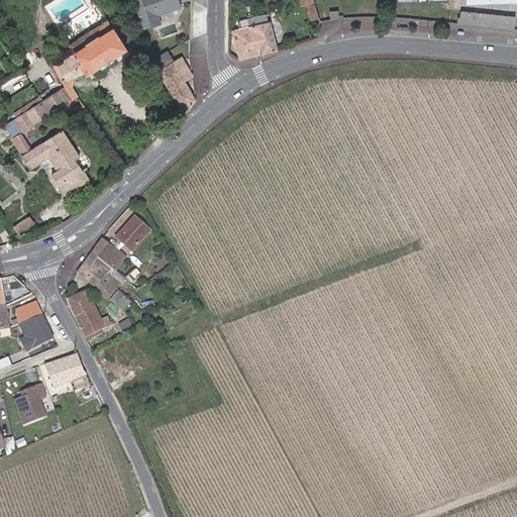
[(141,0),(151,27),(160,25),(157,16),(179,8),(176,0),(141,0)]
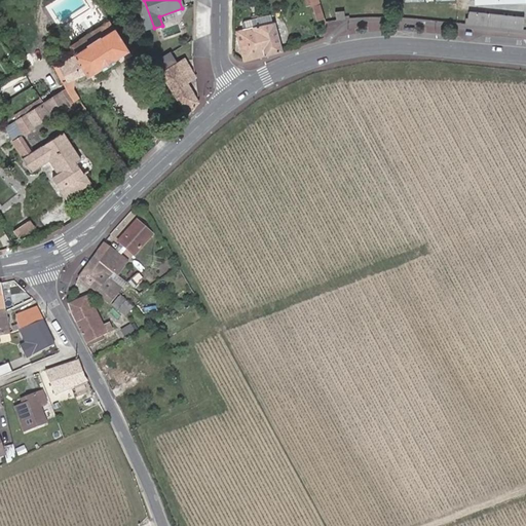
[(325,19),(321,6),(312,9),(315,22),(325,19)]
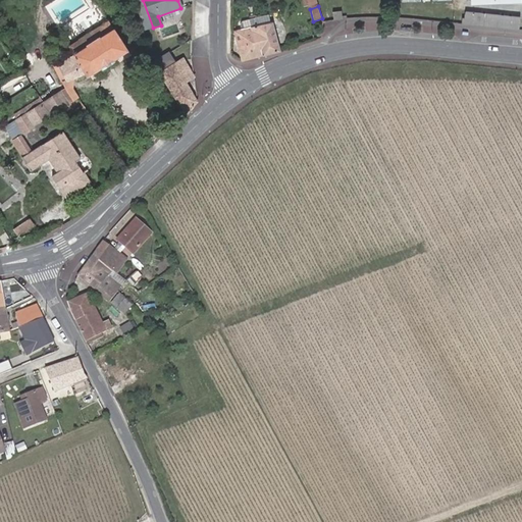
[(331,12),(332,19),(342,18),(341,10),(331,12)]
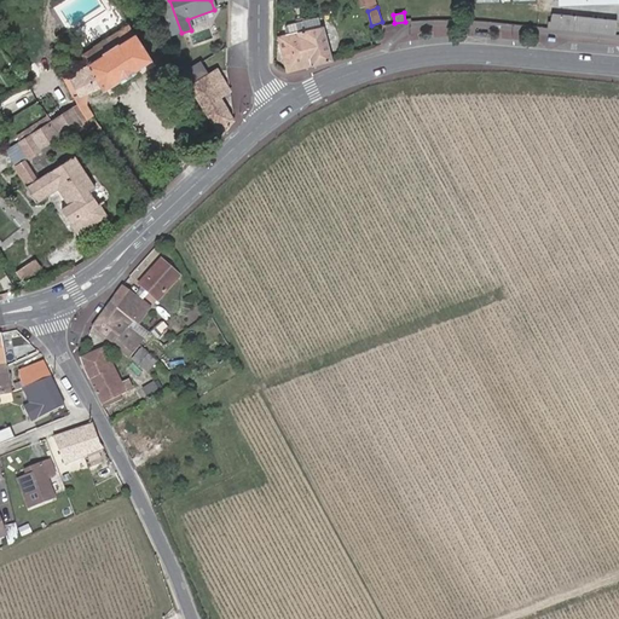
[(593,34),(615,36),(617,21),(563,16),(561,30),(593,34)]
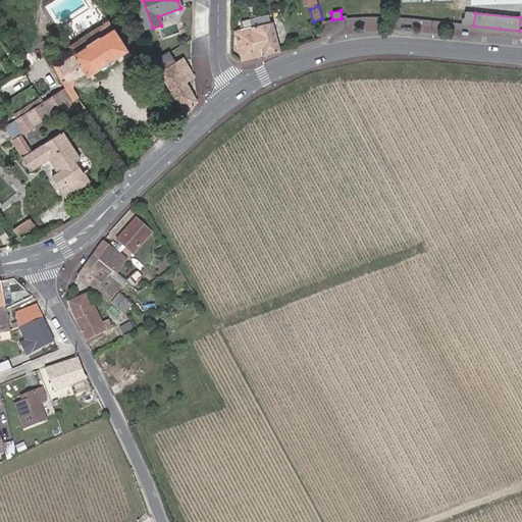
[(69,47),(73,54),(87,46),(86,45),(98,37),(99,38),(111,30),(107,22),(69,47)]
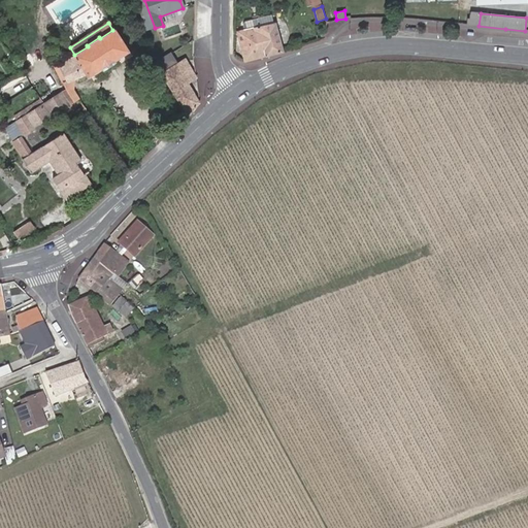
[(238,40),(243,63),(283,53),(275,23),(241,31),(243,39),(238,40)]
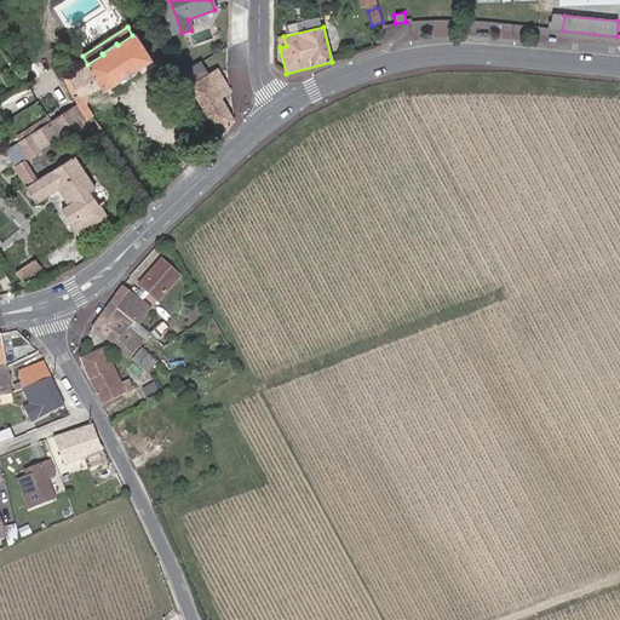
[(103,55),(87,64),(86,64),(87,65),(64,78),(74,99),(99,85),(102,89),(120,79),(121,80),(135,72),(133,70),(150,61),(135,34),(132,35),(118,45),(116,44),(102,53),(103,55)]
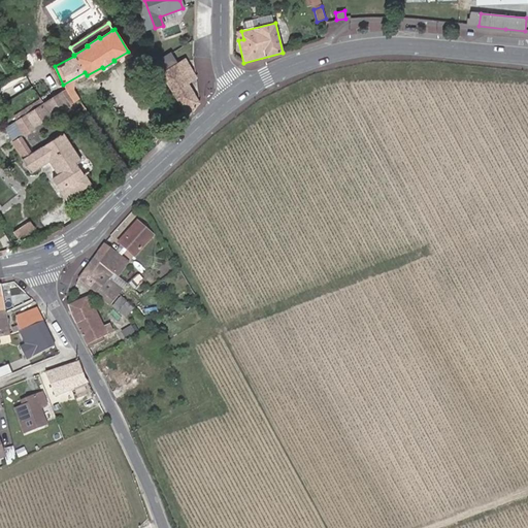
[(196,76),(185,59),(162,73),(189,116),(199,102),(188,83),(196,76)]
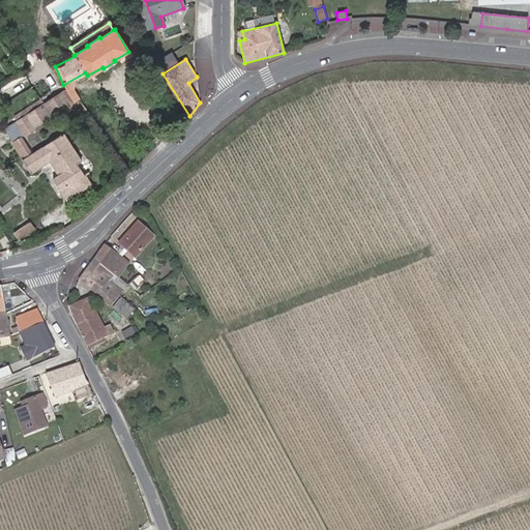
[(43,106),(51,116),(78,98),(72,90),(67,89),(43,106)]
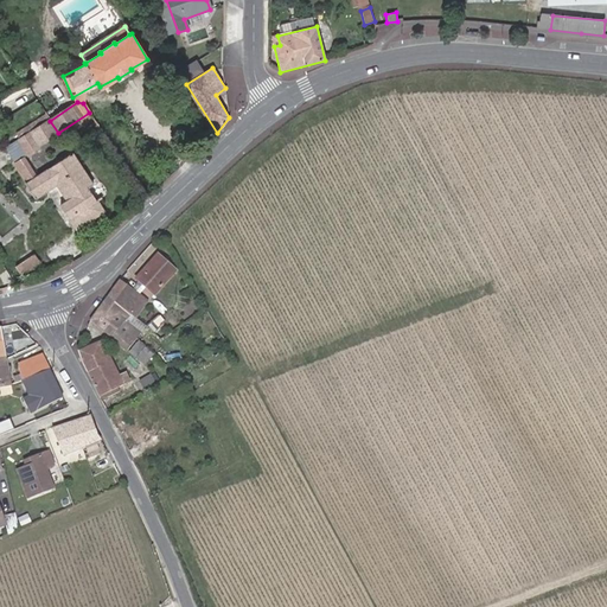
[(50,121),(46,114),(13,134),(18,141),(50,121)]
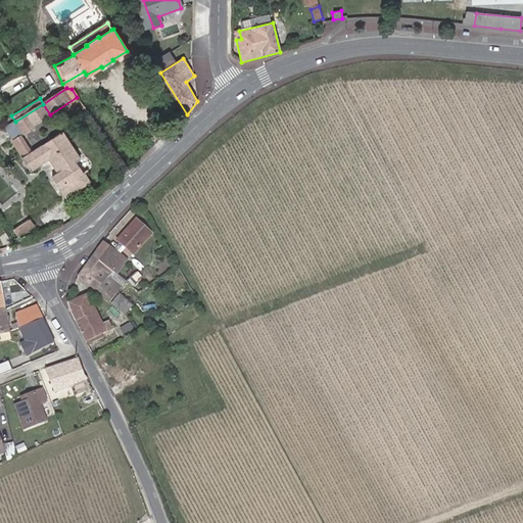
[(32,126),(50,114),(43,104),(15,122),(21,133),(32,127),(32,126)]
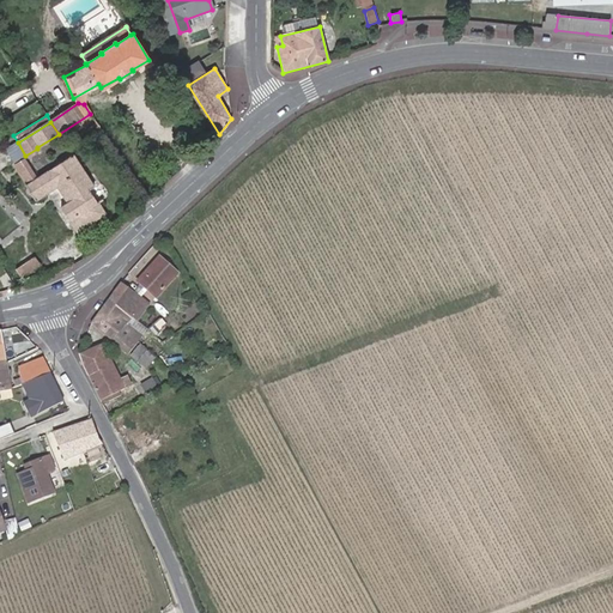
[(23,158),(25,156),(18,143),(4,151),(12,164),(23,158)]
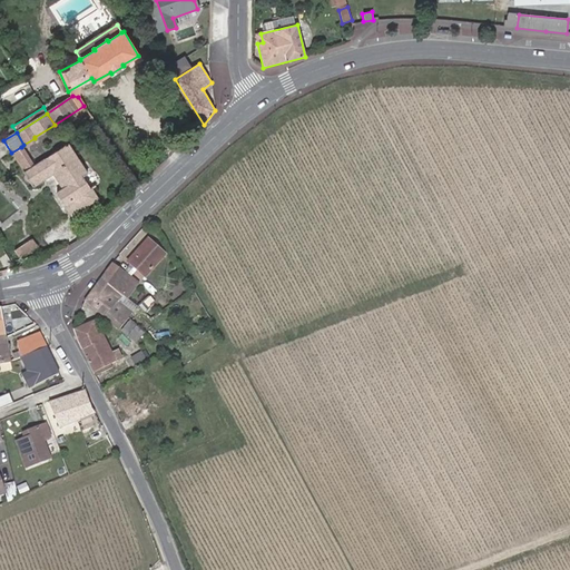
[(21,147),(11,153),(30,186),(53,172),(65,187),(57,193),(71,215),(97,198),(84,177),(87,173),(68,144),(32,167),(21,147)]
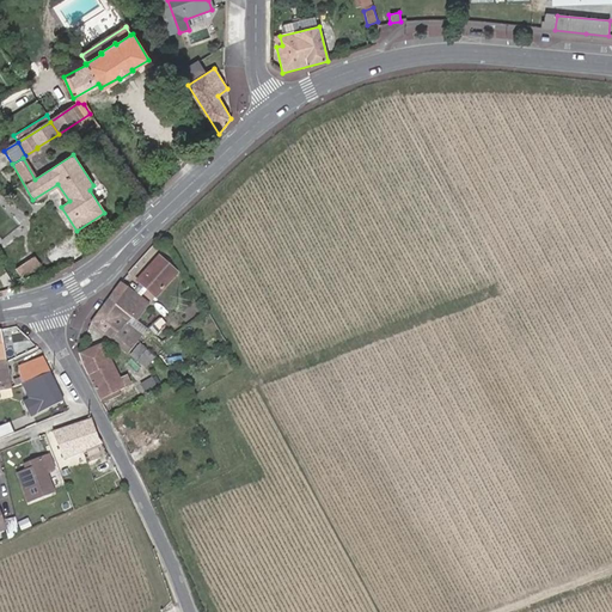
[(147,276),(145,274),(138,282),(155,299),(177,274),(159,258),(152,265),(154,268),(147,276)]
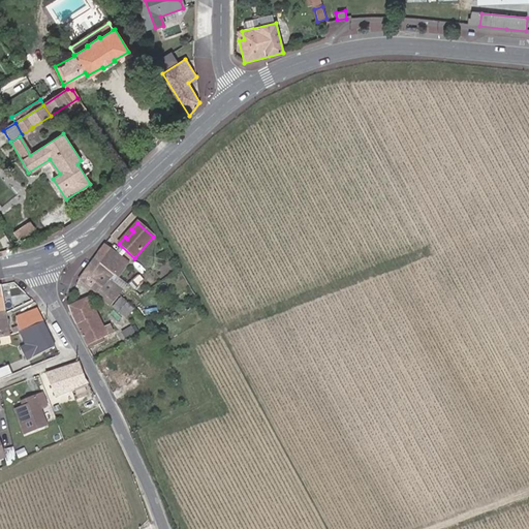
[(30,224),(20,230),(24,238),(34,230),(30,224)]
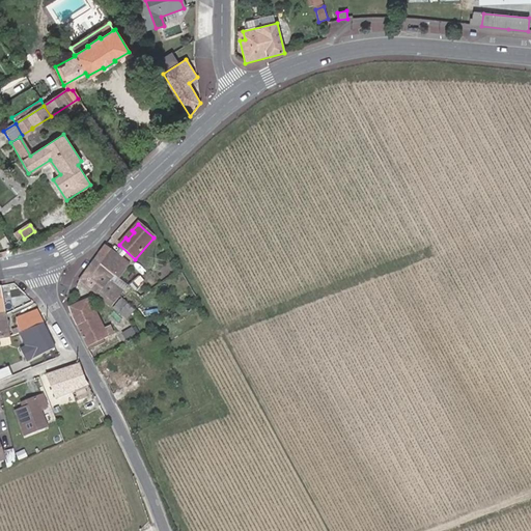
[(132,230),(126,238),(128,240),(134,232),(132,230)]
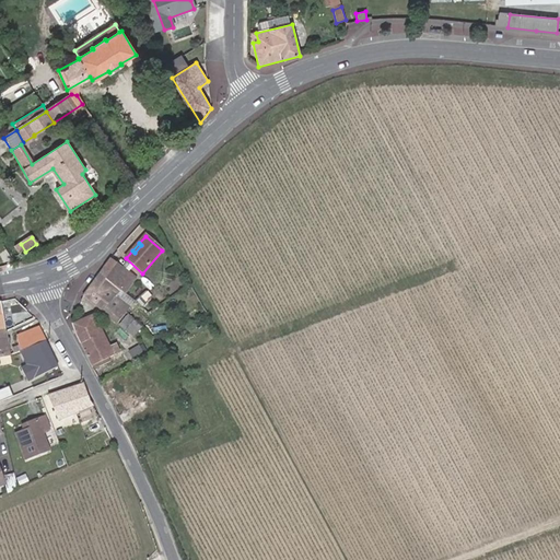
[(25,252),(21,244),(14,247),(19,255),(25,252)]
